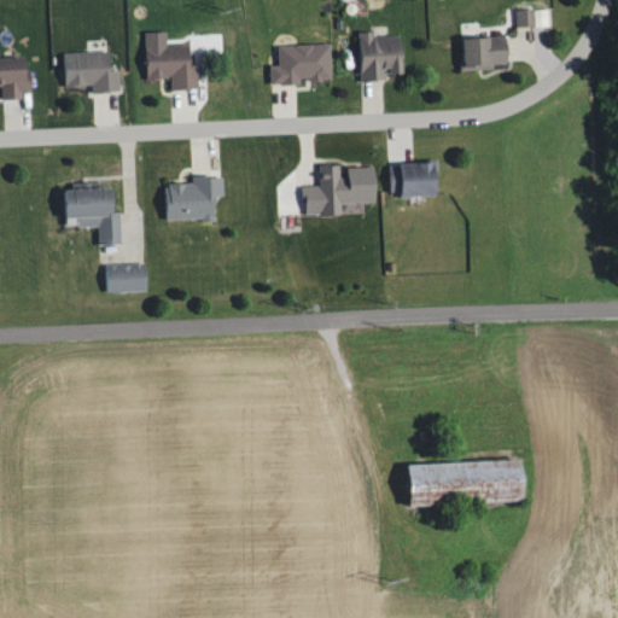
[(517,27),(537,25),(536,9),(516,10),(517,27)]
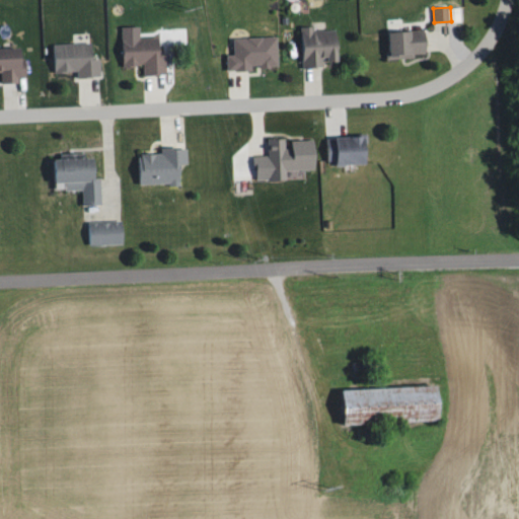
[(123,27),(142,26),(142,39),(160,38),(160,55),(164,55),(165,74),(144,75),(144,63),(124,64),(123,27)]
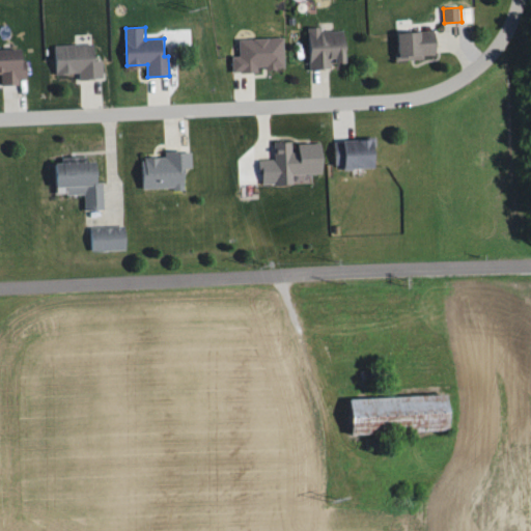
[(311,68),(331,67),(331,63),(348,62),(346,30),(324,31),(324,27),(308,28),(311,68)]
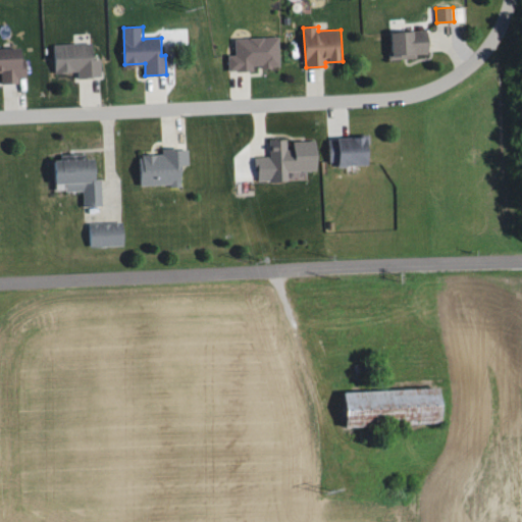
[(389,59),(419,57),(419,53),(428,53),(427,32),(418,33),(418,31),(387,32),(389,59)]
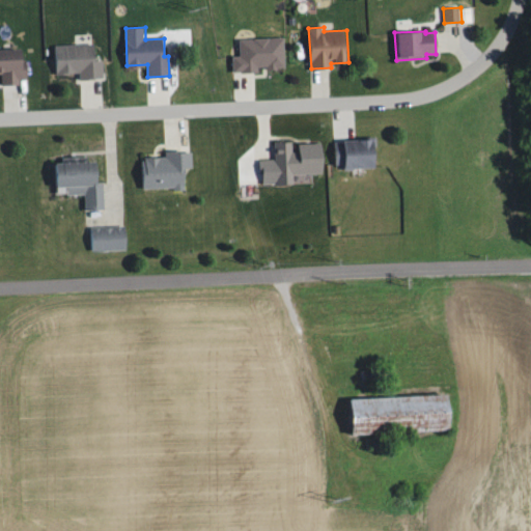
[(232,74),(258,73),(258,67),(269,67),(269,70),(279,70),(278,66),(284,66),(283,38),(241,39),(241,56),(232,56),(232,74)]
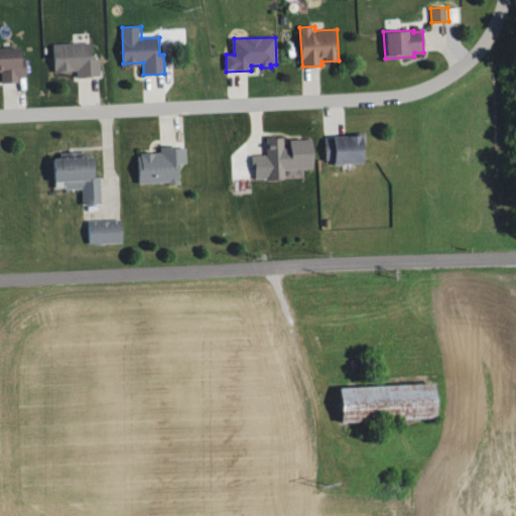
[(54,72),(77,71),(78,79),(101,78),(101,57),(94,57),(94,42),(53,44),(54,72)]
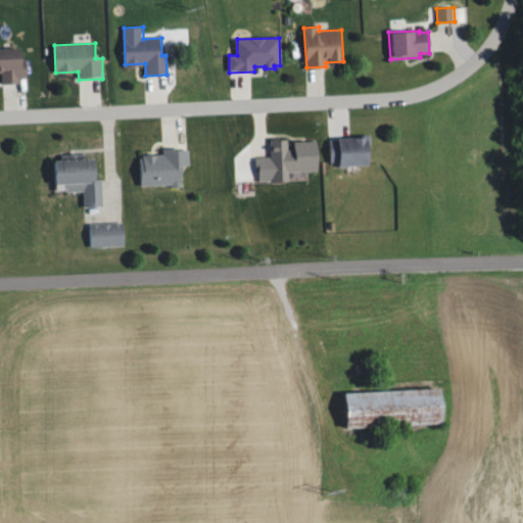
[(0,84),(18,84),(18,79),(28,78),(27,47),(0,48),(0,84)]
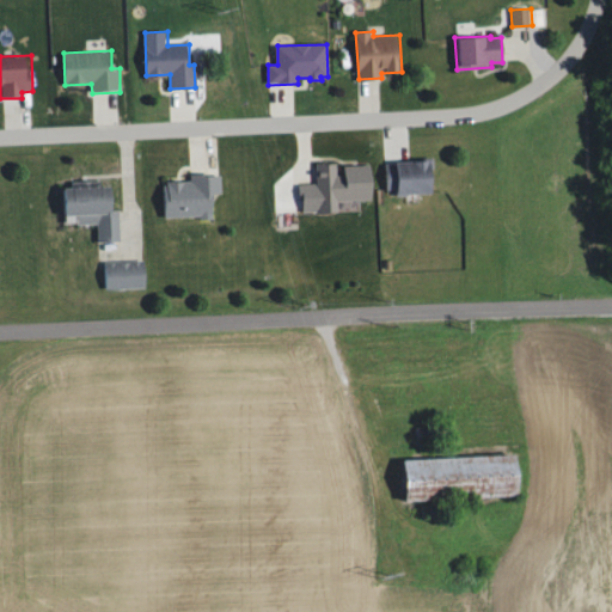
[(384,163),(433,163),(433,195),(396,196),(396,190),(385,190),(384,163)]
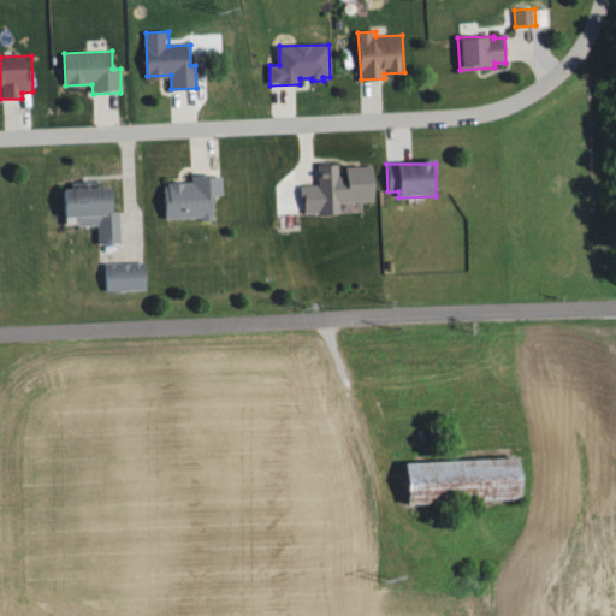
[(302,214),(342,213),(341,202),(375,201),(373,166),(345,167),(345,176),(341,176),(339,165),(319,165),(320,185),(301,185),(302,214)]
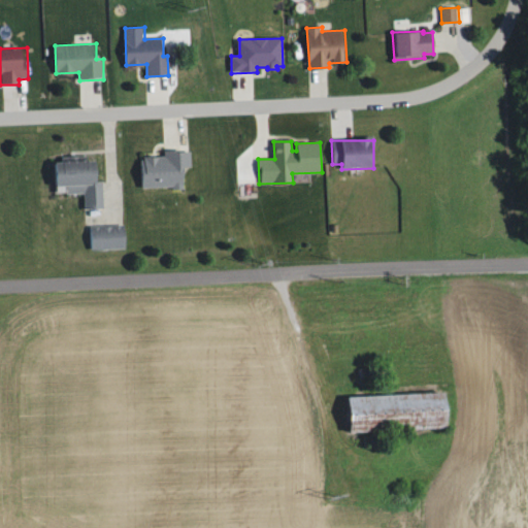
[(140,190),(170,189),(170,192),(186,191),(185,167),(191,167),(190,153),(176,153),(176,152),(166,152),(166,157),(139,158),(140,190)]
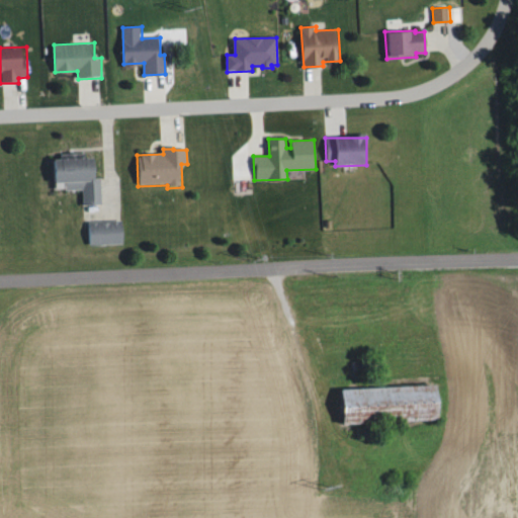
[(55,188),(84,188),(84,204),(103,204),(102,177),(97,177),(97,156),(55,157),(55,188)]
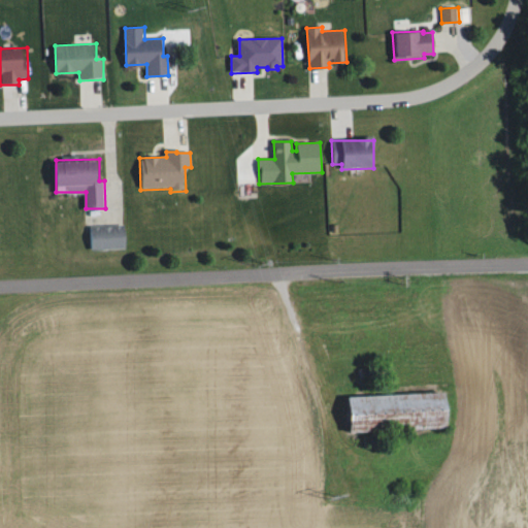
[(90,228),(125,226),(126,250),(92,252),(90,228)]
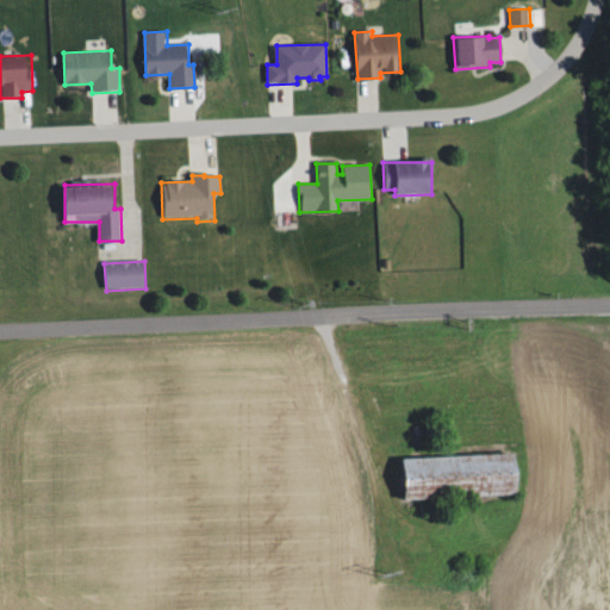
[(403,462),(516,454),(520,496),(405,504),(403,462)]
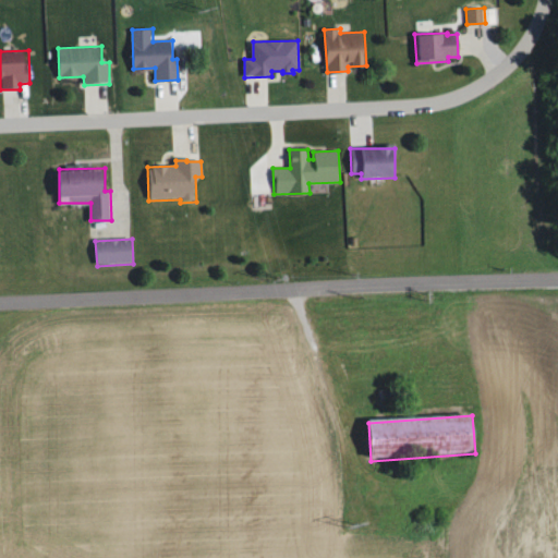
All buildings are outlined.
